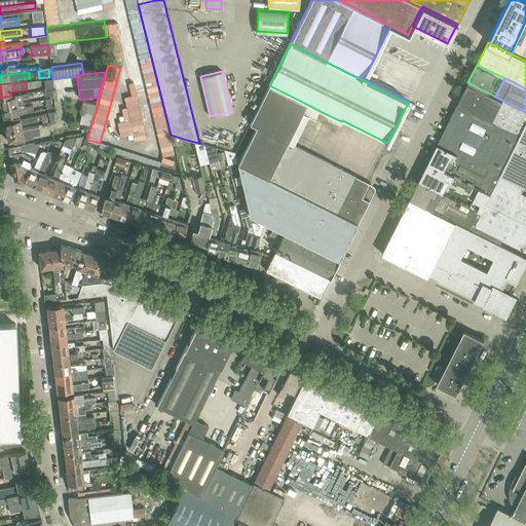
[(456,105),(519,136),(525,121),(525,111),(495,97),(486,91),(481,89),(467,82),(466,84),(460,98),(459,99),(457,105),(456,105)]
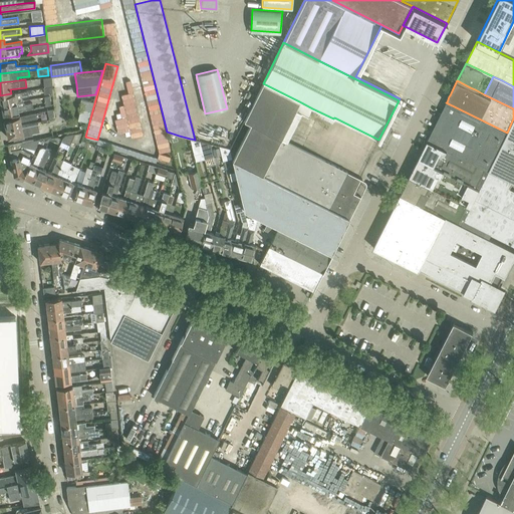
[(233,160),(335,212),(349,218),(360,196),(353,193),(360,178),(286,142),(300,112),(308,116),(312,108),(299,101),(263,83),(244,121),(250,125),(233,160)]
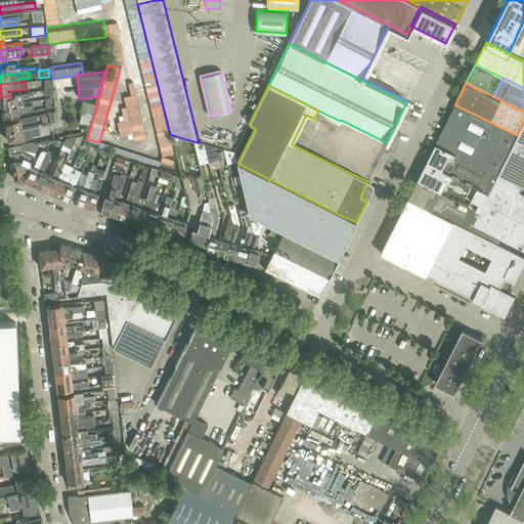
[(28,92),(11,95),(0,97),(0,100),(0,101),(0,107),(23,102),(23,99),(29,98),(28,92)]
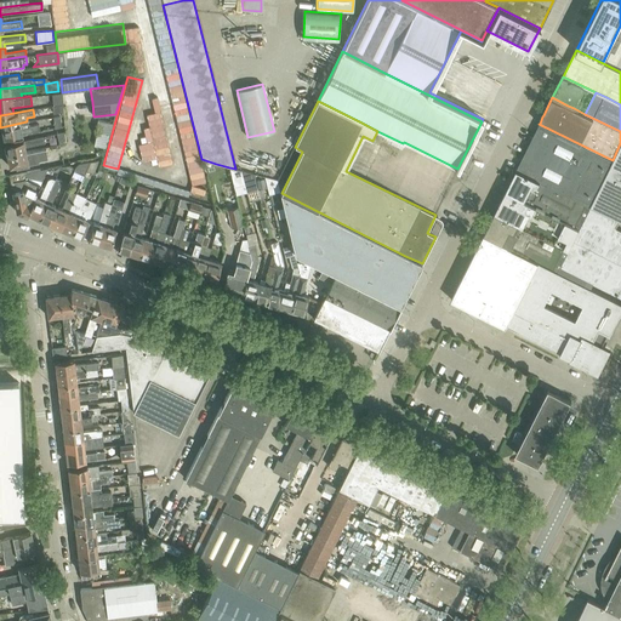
[(171,163),(163,110),(147,113),(152,141),(140,142),(142,161),(155,159),(157,165),(171,163)]
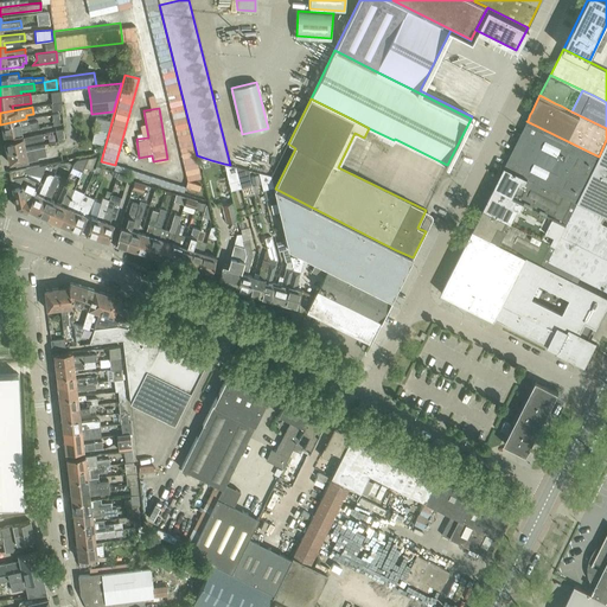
[(93,129),(107,133),(109,121),(95,117),(93,129)]
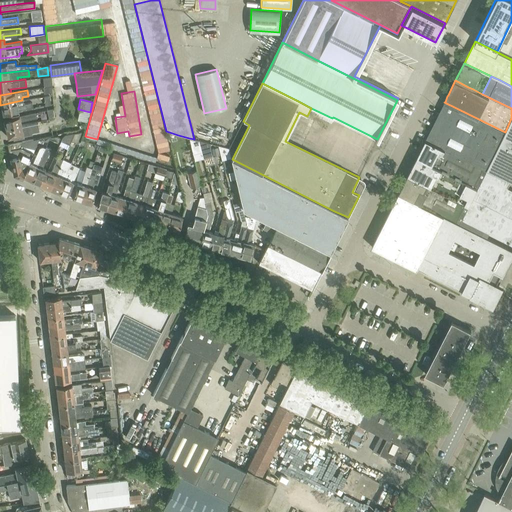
[(22,100),(0,105),(0,108),(0,110),(2,110),(3,114),(33,108),(32,102),(23,104),(22,100)]
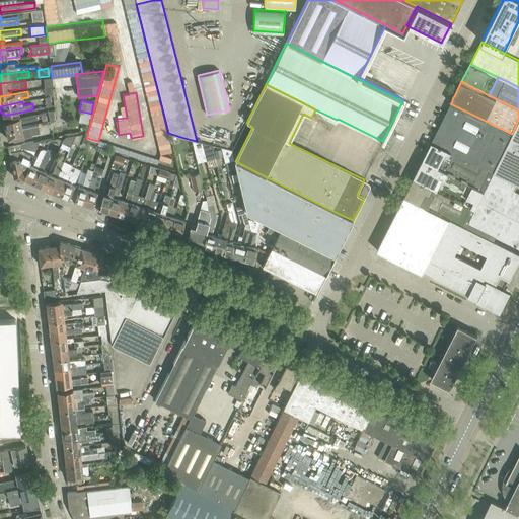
[(493,172),(509,141),(512,134),(450,103),(447,110),(439,127),(436,133),(435,136),(433,139),(432,142),(490,170),(493,172)]
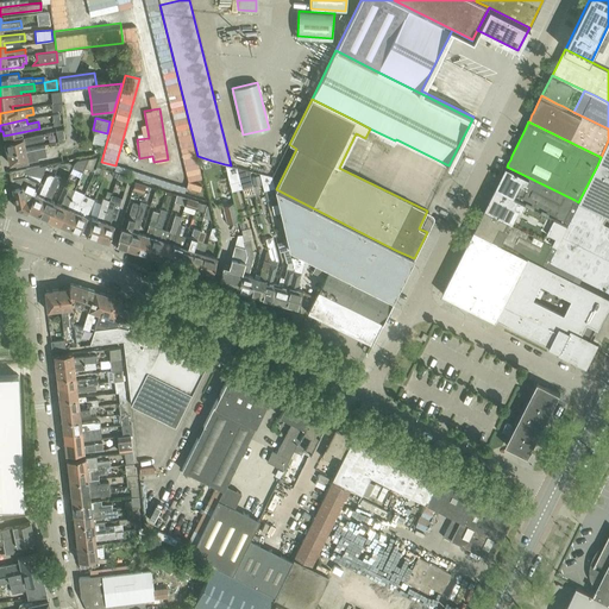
[(66,139),(64,132),(64,129),(56,131),(56,142),(66,139)]
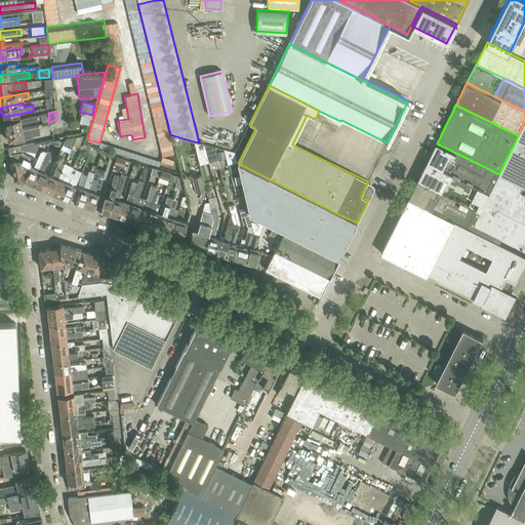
[(36,115),(4,121),(5,125),(3,126),(4,131),(22,127),(21,124),(37,121),(36,115)]
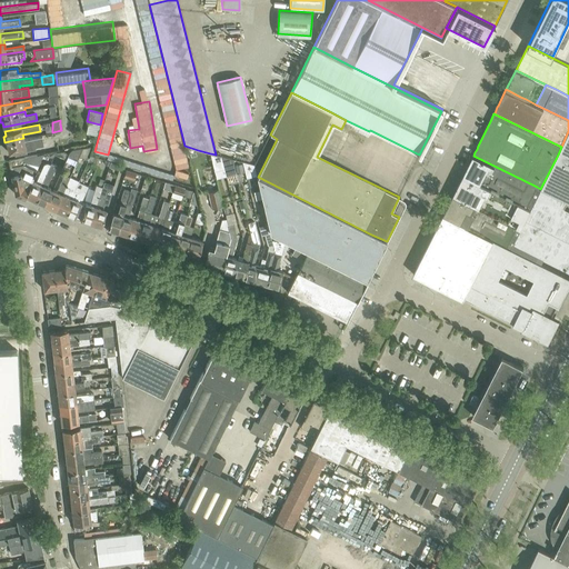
[(568,131),(561,147),(558,155),(540,189),(568,202),(568,131)]
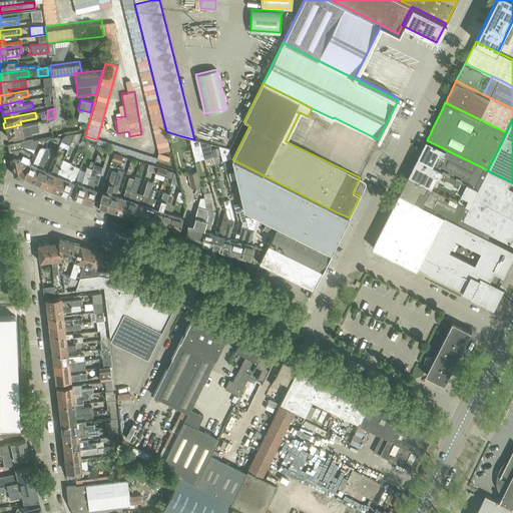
[(21,124),(4,128),(5,133),(7,133),(8,137),(13,136),(13,138),(20,136),(32,134),(32,132),(39,131),(37,121),(21,124)]
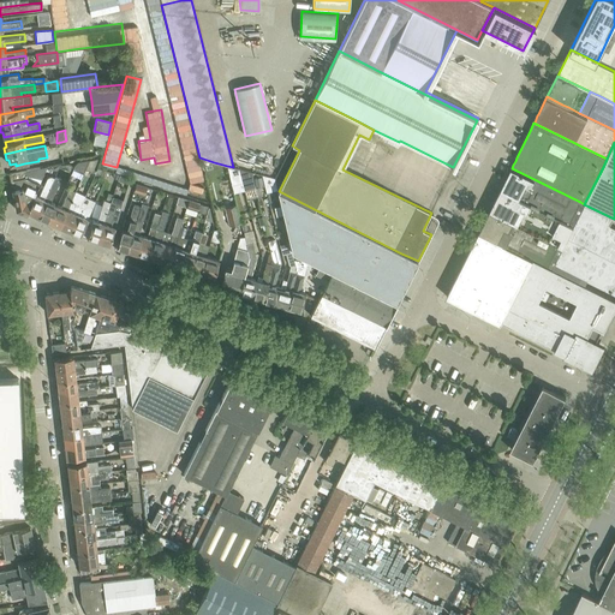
[(89,160),(85,169),(91,172),(97,159),(89,160)]
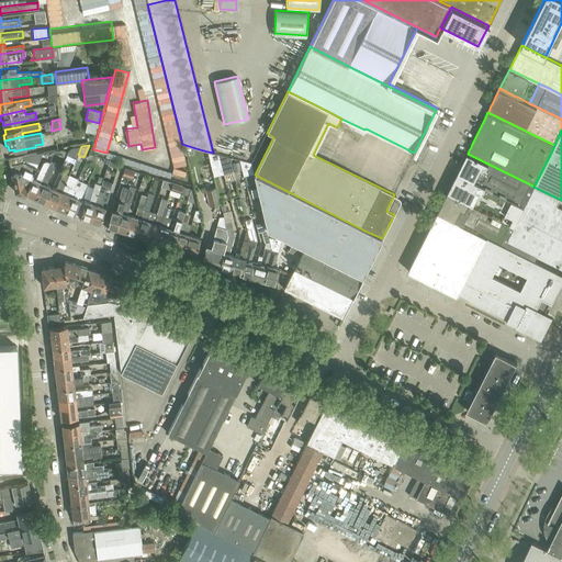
[(23,155),(8,158),(14,191),(24,195),(32,178),(36,167),(44,150),(23,155)]
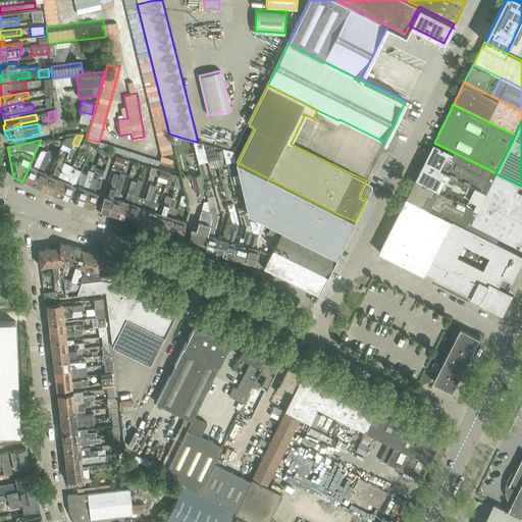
[(198,142),(193,141),(199,164),(208,161),(207,161),(203,143),(198,142)]
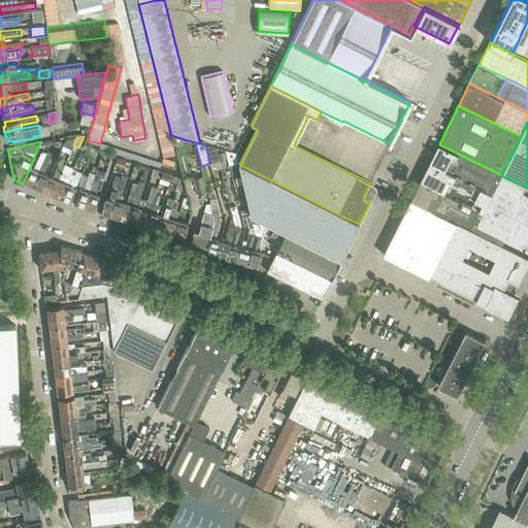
[(84,143),(80,151),(90,153),(93,146),(84,143)]
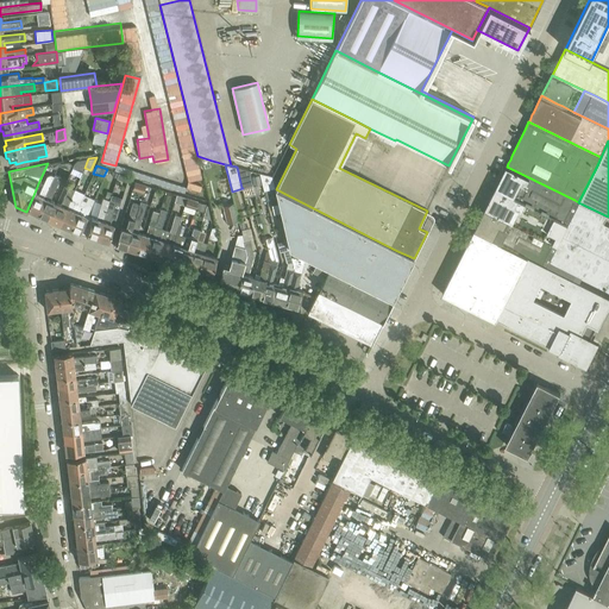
[(250,170),(237,167),(242,188),(253,184),(250,170)]
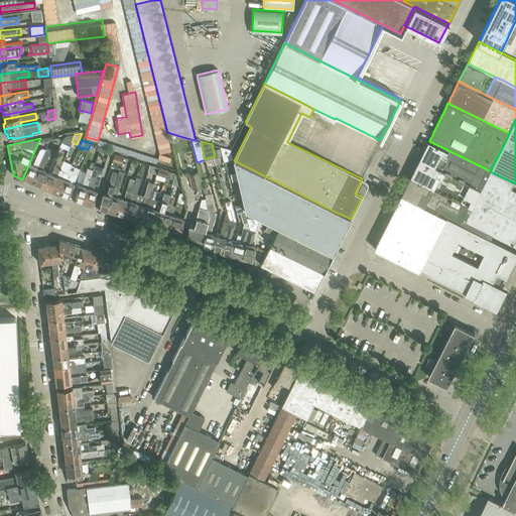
[(429,141),(423,152),(420,158),(465,180),(457,199),(469,206),(473,208),(477,200),(490,171),(487,169),(429,141)]
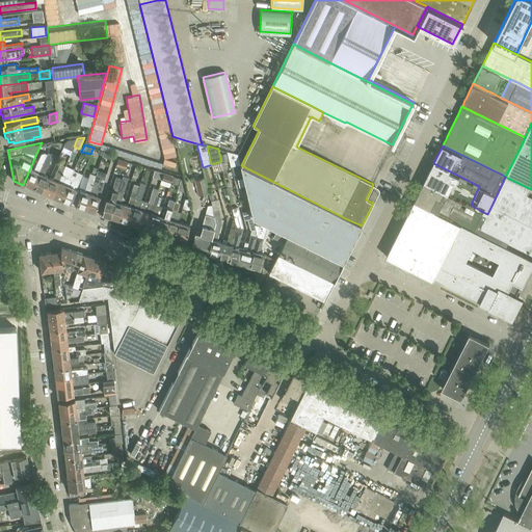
[(238,154),(228,152),(231,166),(240,164),(238,154)]
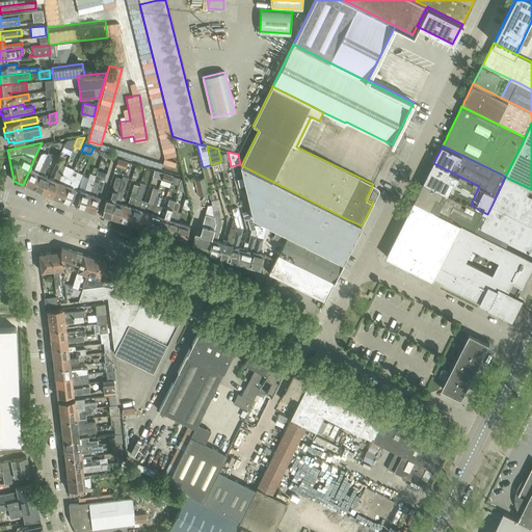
[(33,170),(30,168),(23,185),(26,187),(28,185),(32,187),(43,164),(47,154),(45,153),(44,153),(43,153),(42,153),(42,154),(41,154),(40,155),(33,170)]
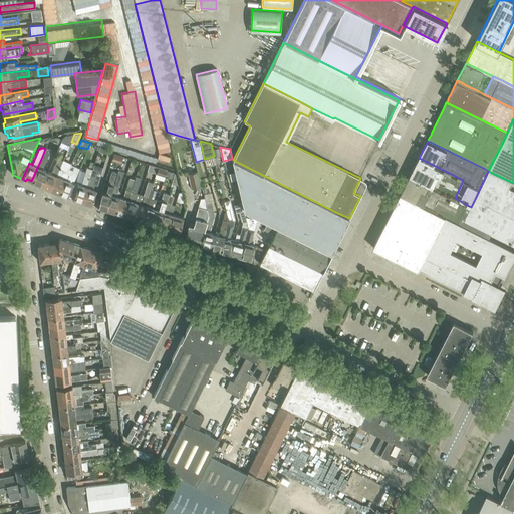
[(41,159),(31,181),(34,182),(35,185),(39,186),(42,178),(44,179),(47,172),(45,171),(42,169),(45,161),(50,150),(45,148),(45,149),(41,159)]
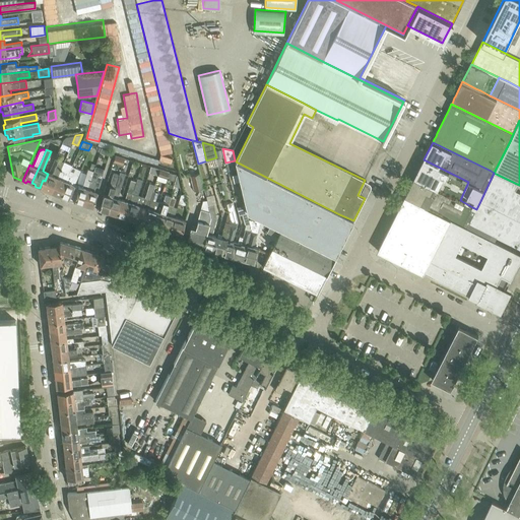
[(122,165),(124,158),(115,155),(113,161),(122,165)]
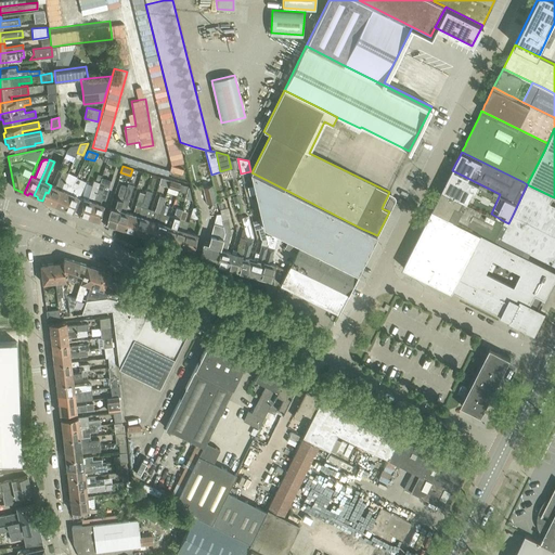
[(65,180),(54,204),(57,206),(57,208),(62,210),(69,193),(74,184),(69,182),(74,171),(69,169),(67,172),(65,180)]
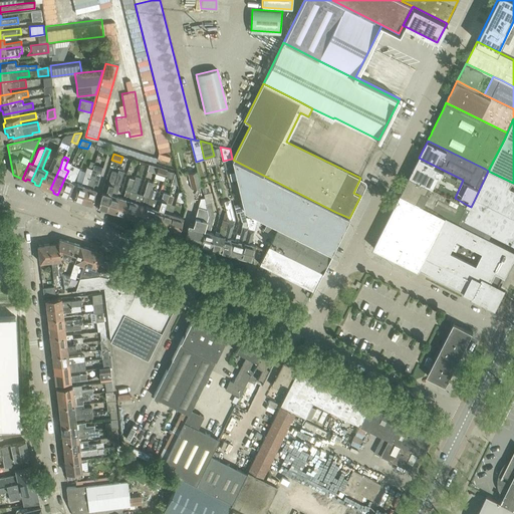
[(42,178),(39,186),(40,187),(44,189),(46,188),(50,189),(60,167),(62,160),(57,158),(55,165),(51,173),(47,172),(44,179),(42,178)]
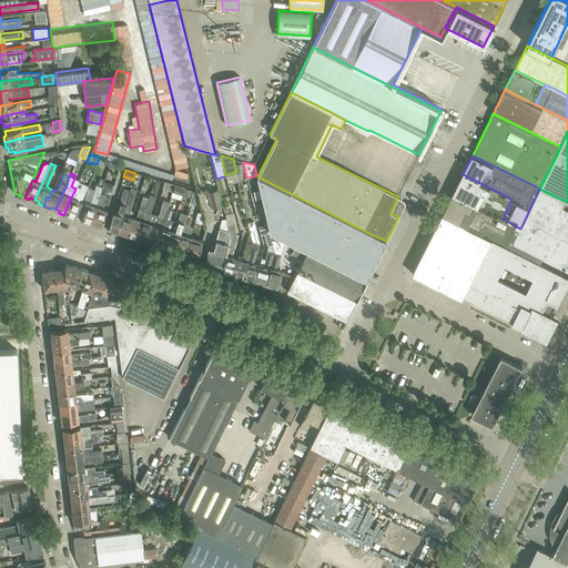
[(453,194),(503,219),(511,199),(463,174),(453,194)]
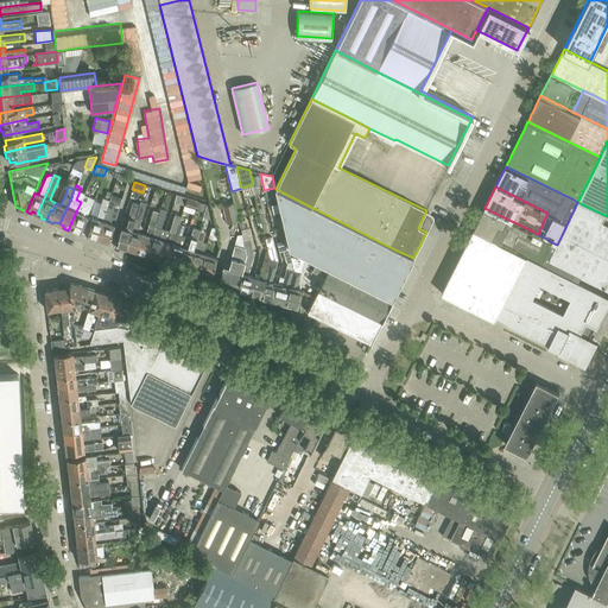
[(292,251),(328,268),(349,279),(392,301),(413,258),(397,251),(276,189),(292,251)]
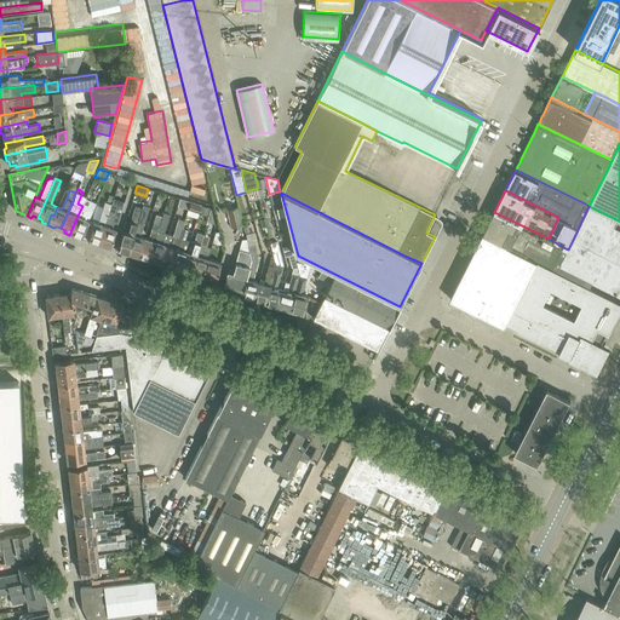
[(78,216),(69,235),(74,236),(76,235),(81,237),(81,236),(89,219),(92,210),(96,202),(86,197),(82,206),(78,216)]
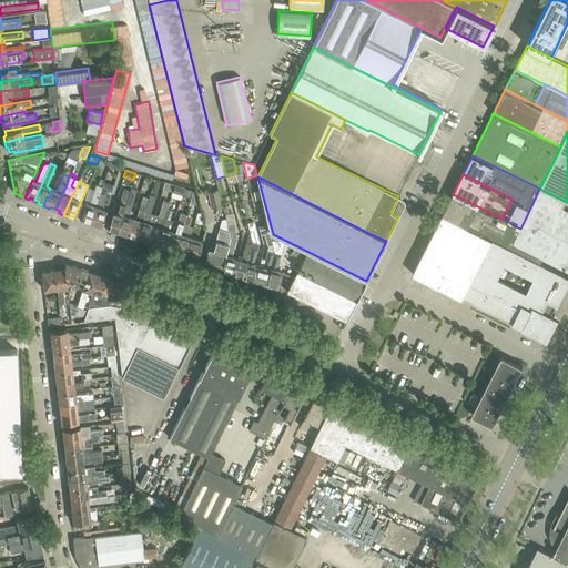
[(74,216),(81,219),(80,221),(85,223),(85,221),(91,222),(102,186),(98,185),(97,184),(90,204),(81,201),(74,216)]
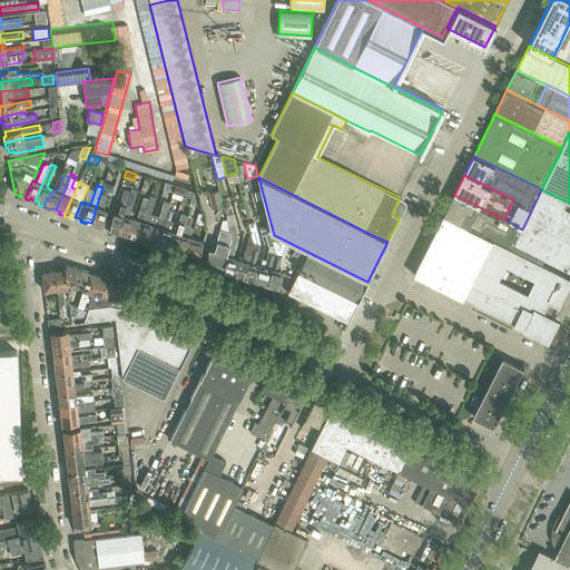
[(175,186),(173,193),(179,195),(182,188),(175,186)]
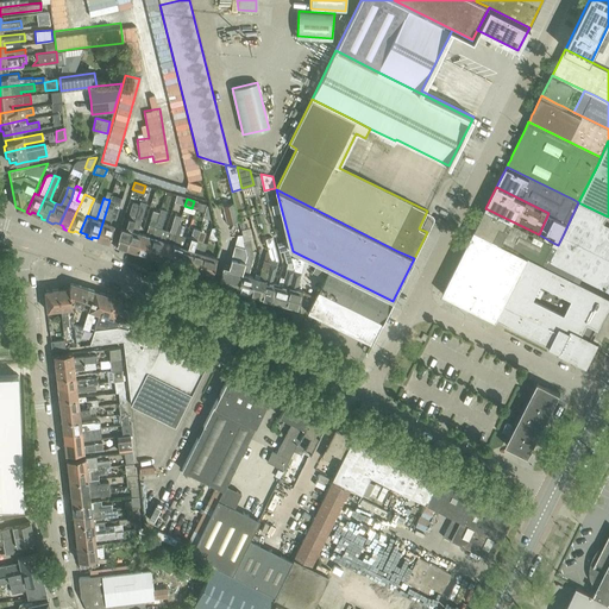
[(110,200),(98,238),(102,240),(101,243),(107,244),(113,224),(119,208),(114,207),(115,201),(111,200),(110,200)]
